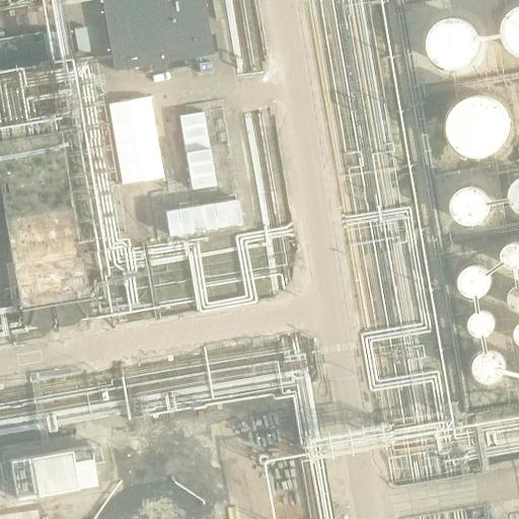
[(102,0),(114,70),(151,64),(152,71),(191,65),(190,58),(211,54),(203,0),(102,0)]
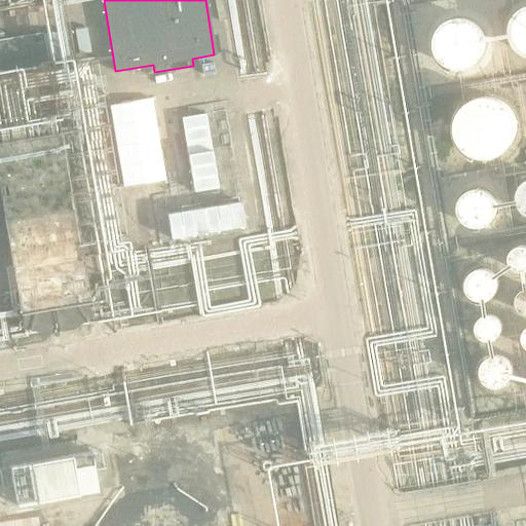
[(525,9),(522,13),(517,22),(516,30),(517,39),(522,46),(525,50),(525,9)]
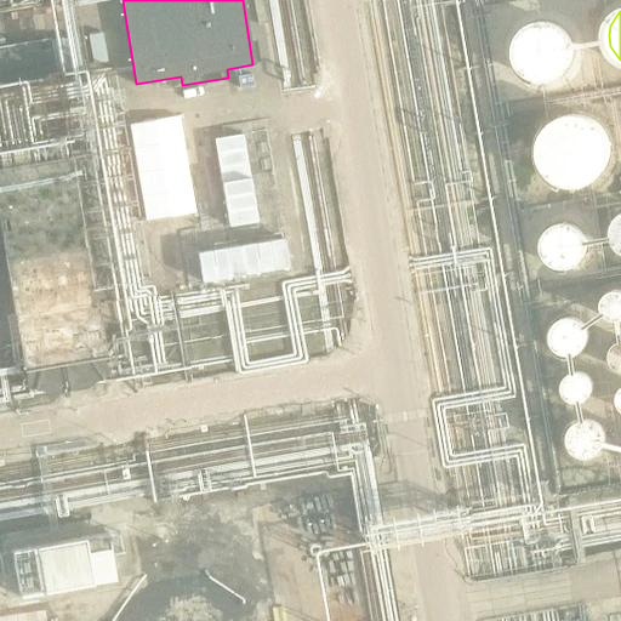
[(574,55),(573,46),(571,40),(568,35),(564,30),(559,27),(552,23),(546,22),(539,21),(535,22),(527,24),(520,28),(517,32),(513,36),(510,41),(508,49),(508,55),(508,61),(510,67),(513,72),(517,77),(522,81),(527,84),(533,86),(539,87),(543,87),(551,86),(557,84),(563,79),(567,75),(570,69),(573,62),(574,55)]
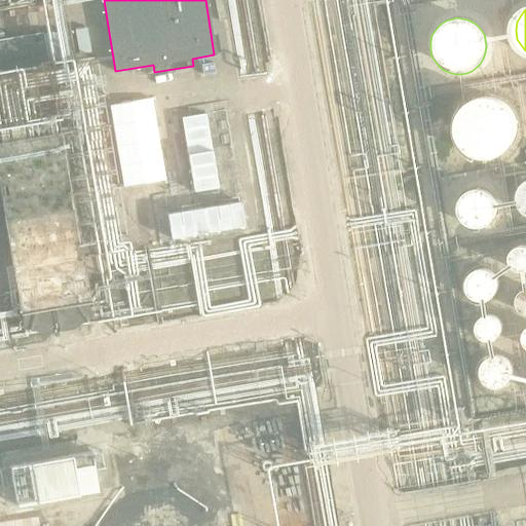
[(516,127),(516,126),(516,120),(513,113),(510,108),(505,103),(500,100),(494,97),(487,96),(483,96),(476,97),(472,99),(465,102),(462,106),(458,110),(456,115),(454,121),(453,126),(454,133),(456,139),(458,144),(462,149),(467,153),(473,155),(478,157),(484,158),(490,157),(495,156),(501,153),(506,149),(511,144),(514,139),(516,134),(516,127)]
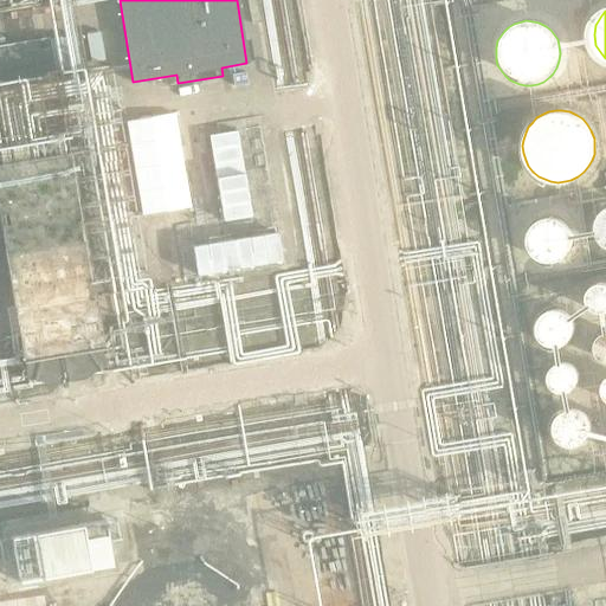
[(175,284),(270,268),(244,118),(195,127),(210,211),(163,218),(175,284)]
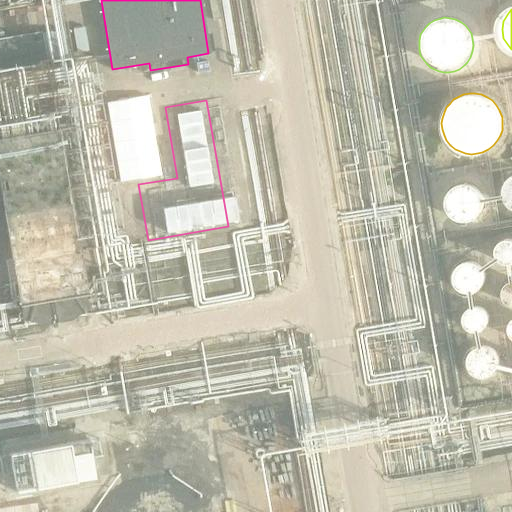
[(59,129),(0,138),(0,189),(17,293),(21,292),(21,318),(42,324),(71,319),(89,307),(82,282),(86,281),(59,129)]
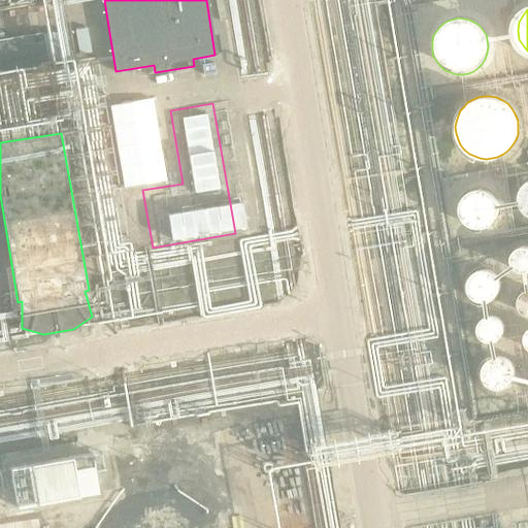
[(498,209),(498,208),(497,201),(493,195),(487,191),(480,189),(472,190),(468,192),(465,194),(462,197),(460,201),(458,208),(460,216),(461,220),(464,223),(470,227),(477,229),(485,228),(489,226),(492,223),(496,218),(497,215),(498,209)]
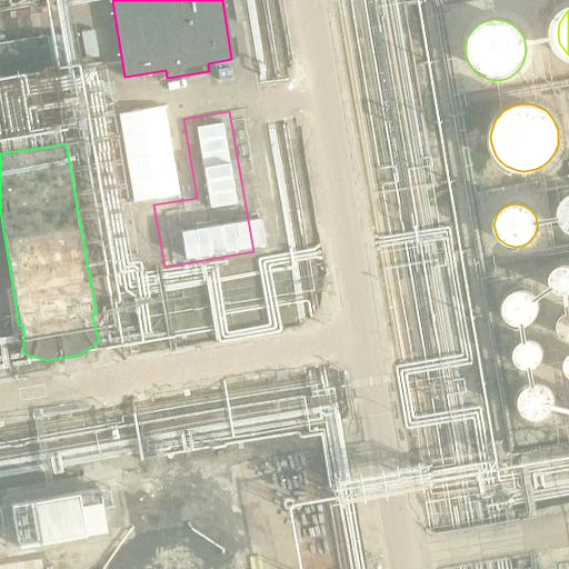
[(568,267),(566,266),(558,267),(553,270),(549,276),(548,281),(549,288),(552,292),(558,296),(562,298),(568,296),(568,267)]
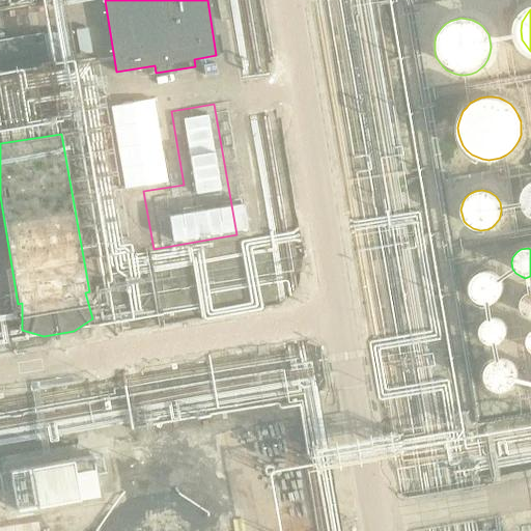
[(502,286),(502,285),(501,279),(497,274),(491,271),(484,270),(479,271),(474,275),(471,281),(470,286),(472,292),(475,298),(481,301),(486,302),(492,301),(498,297),(501,292),(502,286)]
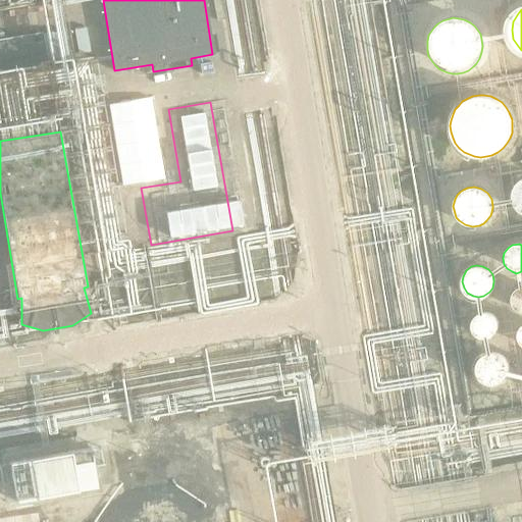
[(521,285),(518,286),(513,290),(510,295),(509,300),(510,305),(513,310),(517,312),(521,313),(521,285)]
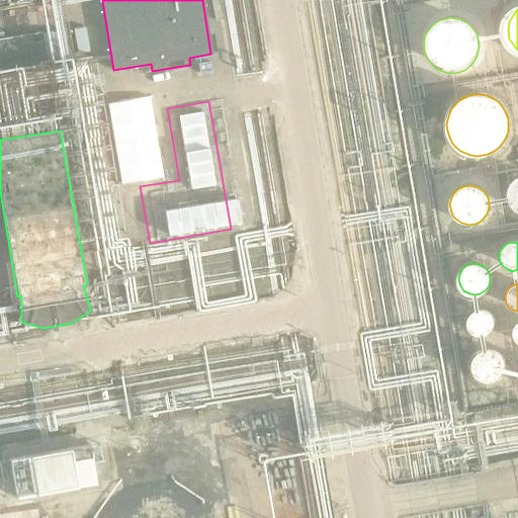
[(493,322),(493,321),(492,317),(490,312),(485,309),(480,308),(475,309),(470,311),(467,315),(465,320),(466,326),(469,331),(473,334),(479,335),(484,334),(489,331),(492,327),(493,322)]
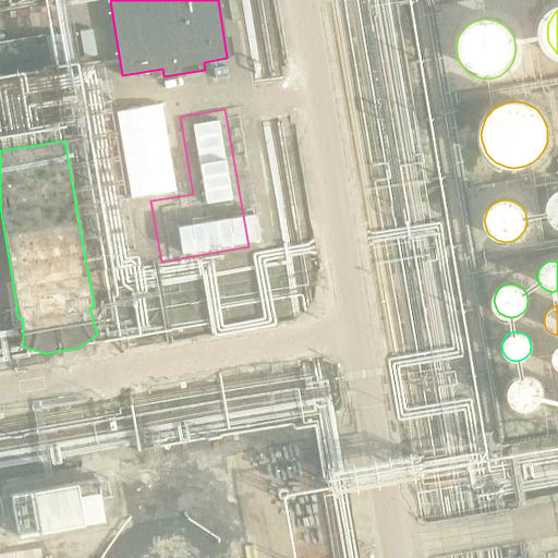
[(557,342),(554,346),(549,351),(548,359),(549,364),(553,370),(557,374),(557,373),(557,342)]
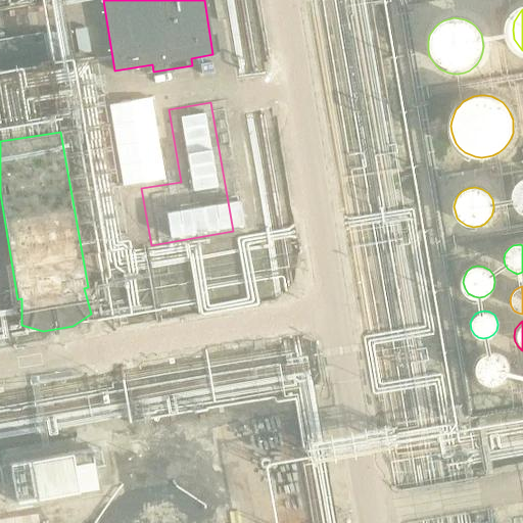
[(507,371),(506,364),(502,359),(496,355),(491,354),(484,355),(479,359),(476,365),(474,371),(476,377),(478,381),(483,385),(489,386),(495,386),(501,383),(506,377),(507,371)]
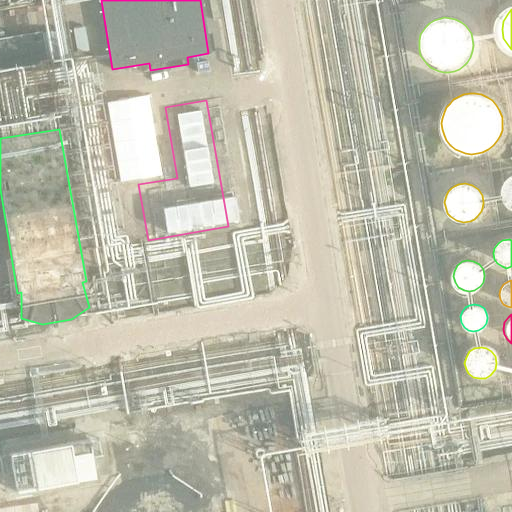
[(11,445),(18,490),(96,477),(89,432),(11,445)]
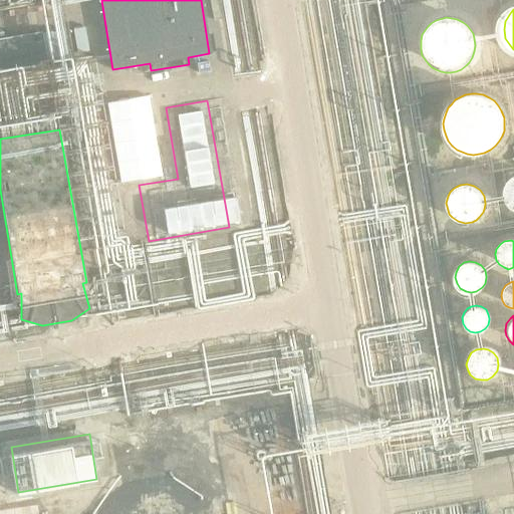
[(218,513),(210,504),(199,495),(190,489),(184,487),(175,484),(168,483),(158,482),(147,483),(140,484),(131,487),(124,489),(115,495),(105,504),(95,513),(218,513)]
